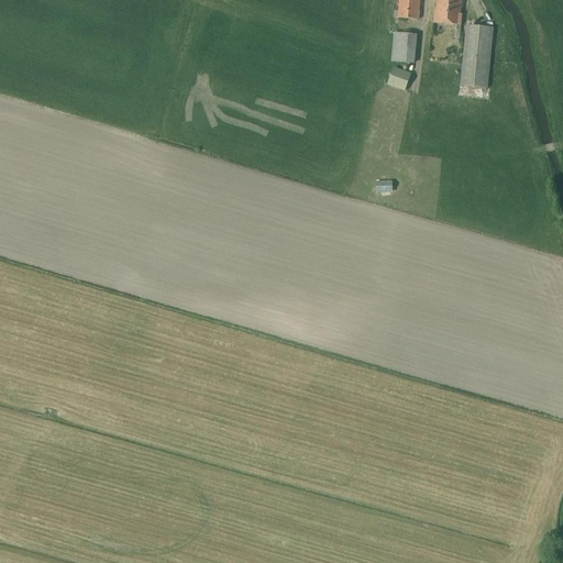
[(399,0),(398,19),(418,21),(419,0),(399,0)]
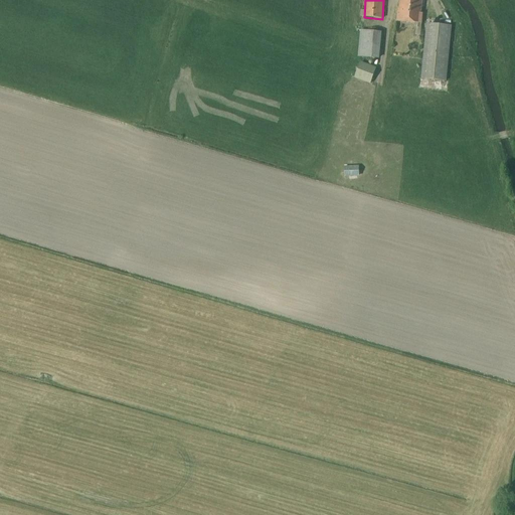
[(399,0),(398,10),(397,10),(396,22),(421,25),(422,14),(421,14),(421,0),(399,0)]
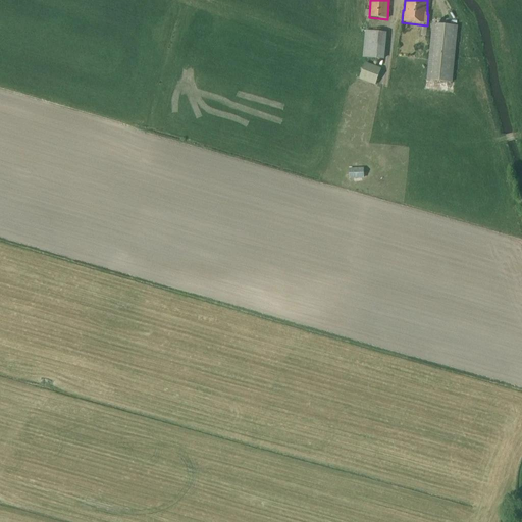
[(453,84),(458,28),(432,24),(426,82),(453,84)]
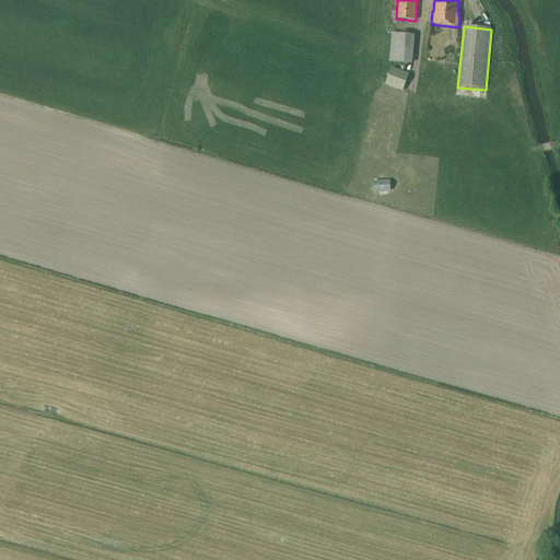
[(415,35),(392,34),(388,62),(412,66),(415,35)]
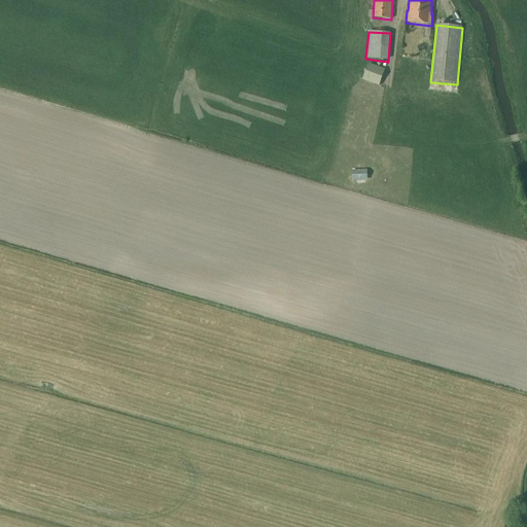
[(369,65),(362,80),(379,86),(385,70),(369,65)]
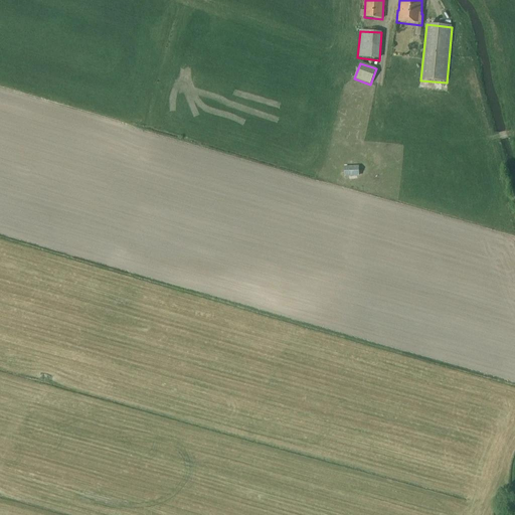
[(359,167),(344,167),(344,177),(359,177),(359,167)]
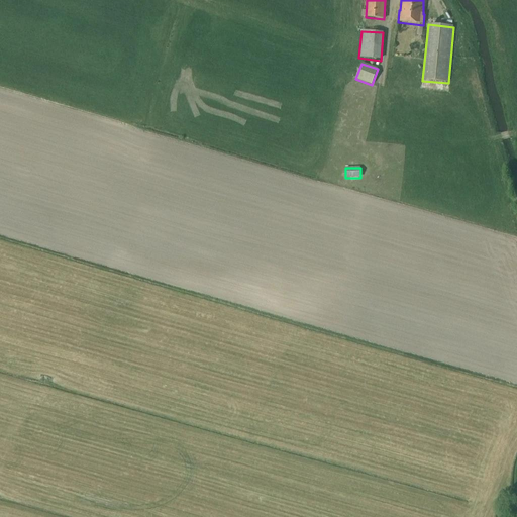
All buildings are outlined.
